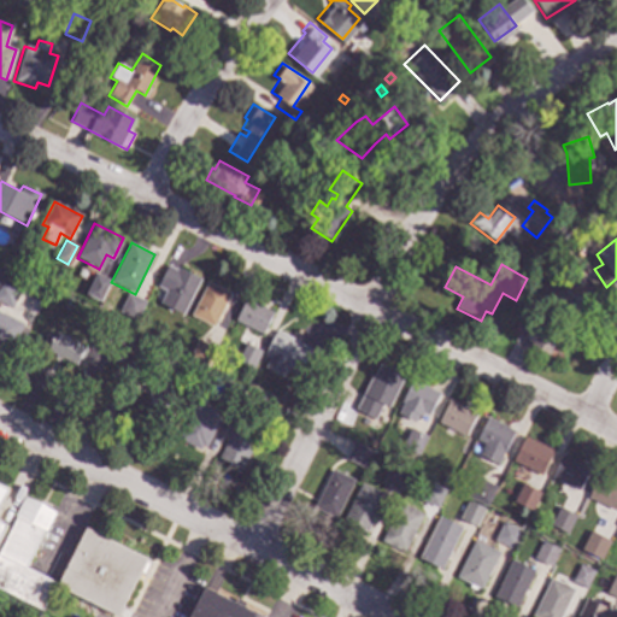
[(175,270),(176,266),(199,278),(182,315),(158,303),(164,291),(157,286),(166,266),(175,270)]
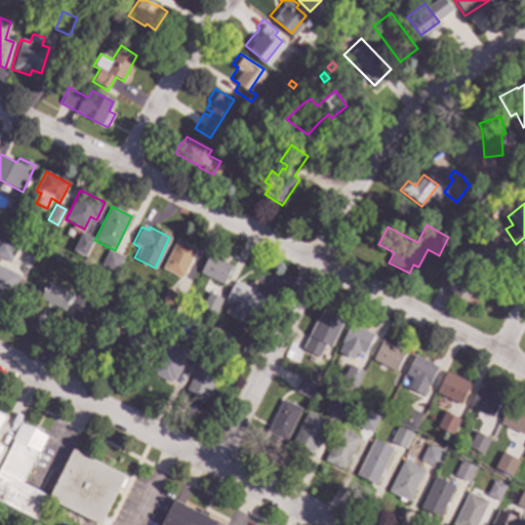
[(92,238),(84,256),(73,250),(81,233),(92,238)]
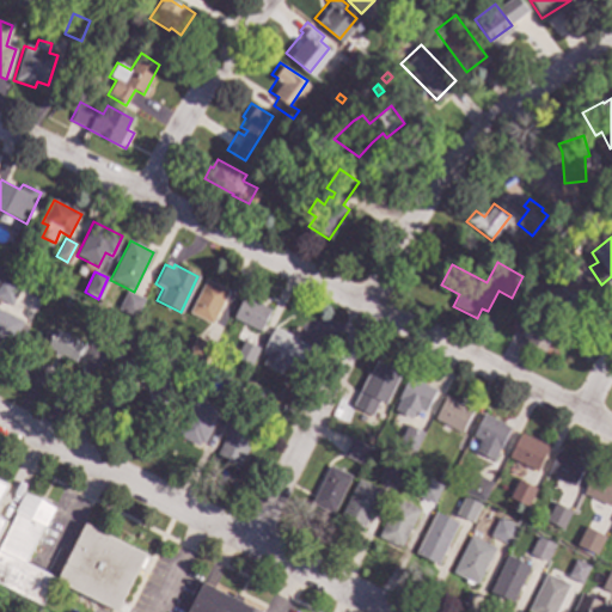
[(589,287),(562,316),(545,299),(560,283),(562,286),(574,271),(589,287)]
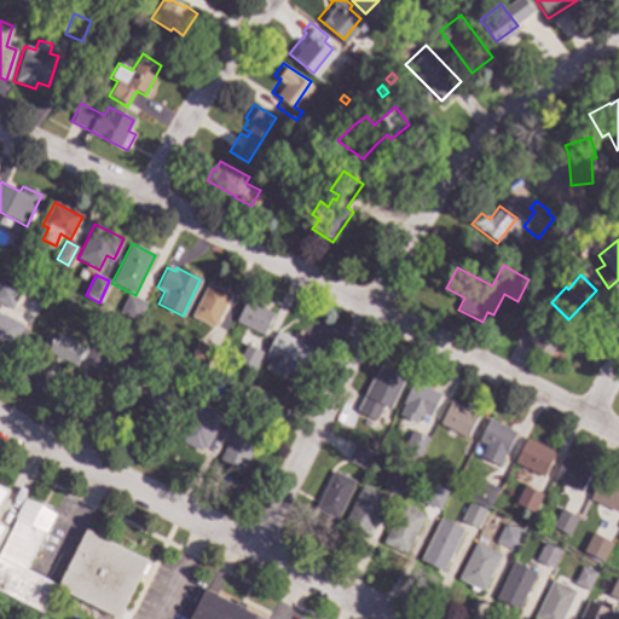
[(0,283),(18,293),(10,311),(0,305),(0,283)]
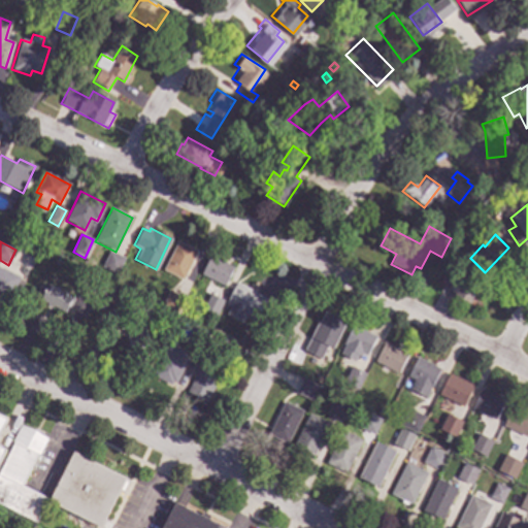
[(196,251),(182,279),(163,270),(177,241),(196,251)]
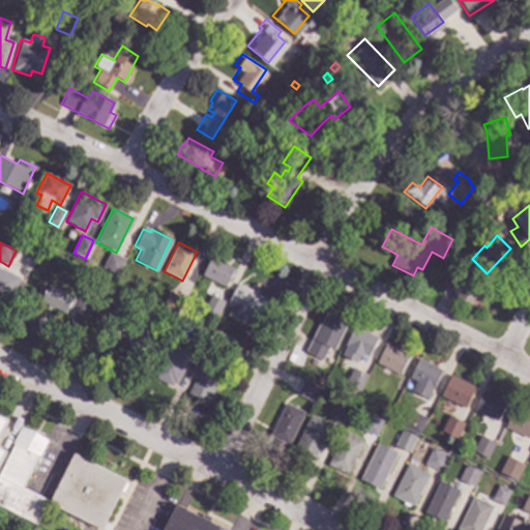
[(124,259),(116,274),(102,268),(110,252),(124,259)]
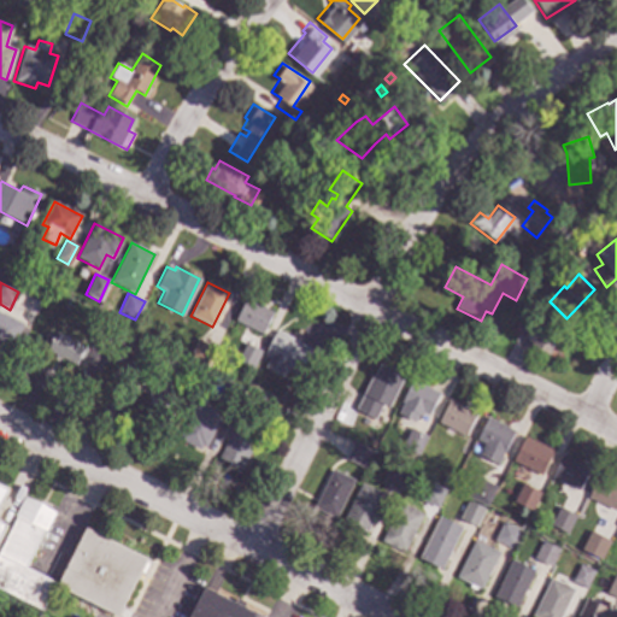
[(271,312),(260,334),(234,321),(245,299),(271,312)]
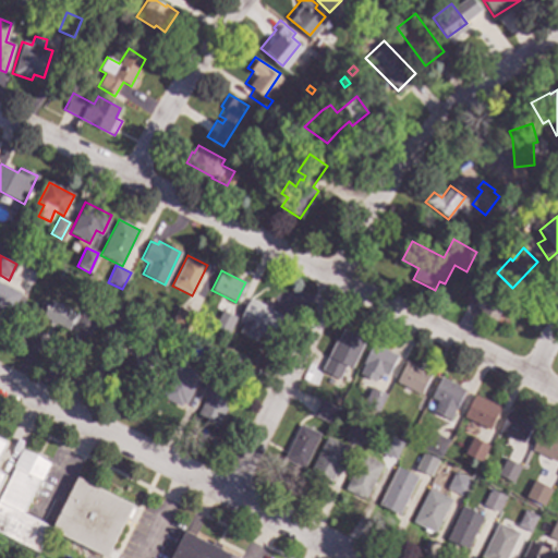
[(0,283),(20,292),(10,314),(0,308),(0,283)]
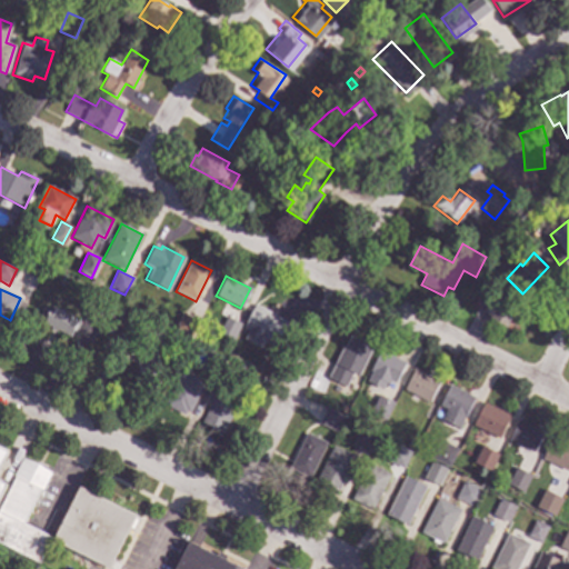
[(492,295),(493,292),(527,308),(521,321),(511,316),(506,328),(488,320),(490,317),(482,313),(483,311),(473,307),(481,290),(492,295)]
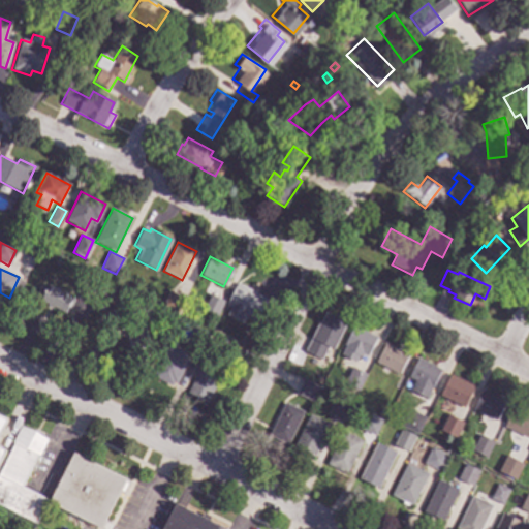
[(71,297),(63,312),(34,298),(41,281),(71,297)]
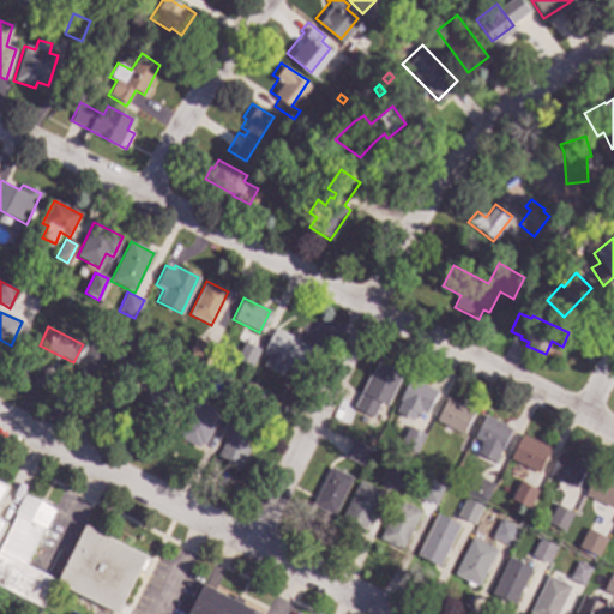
[(294,338),(293,341),(309,349),(298,372),(283,365),(280,374),(262,366),(266,356),(262,354),(274,329),(294,338)]
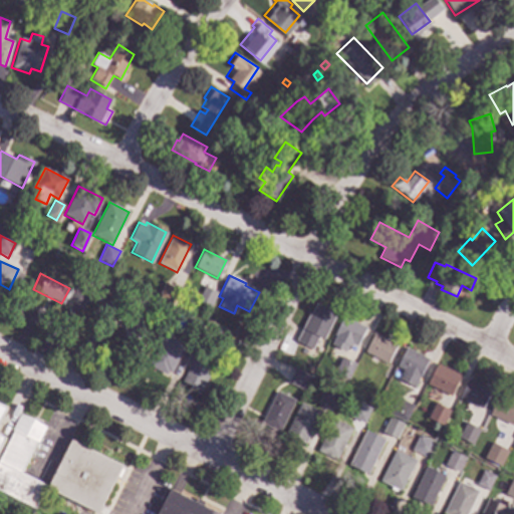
[(118,283),(111,296),(98,290),(105,276),(118,283)]
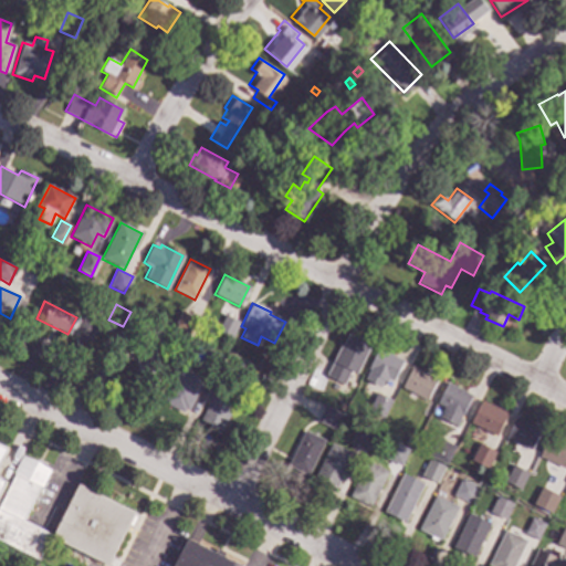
[(197,320),(189,336),(174,328),(181,312),(197,320)]
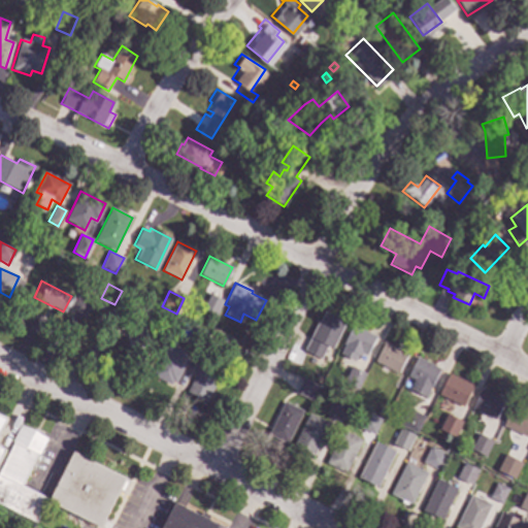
[(92,300),(85,316),(70,308),(77,293),(92,300)]
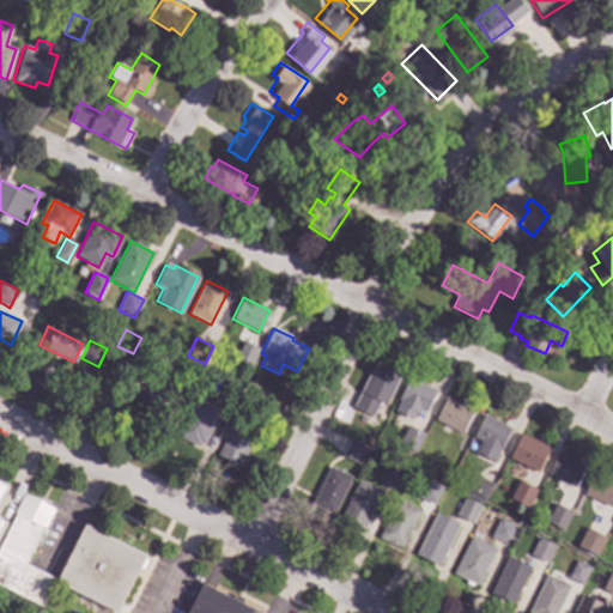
[(258,350),(249,366),(235,359),(243,341),(258,350)]
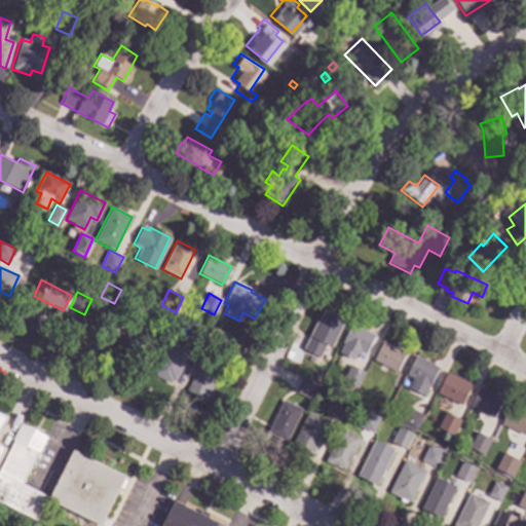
[(343,321),(330,347),(325,344),(318,358),(302,349),(322,310),(343,321)]
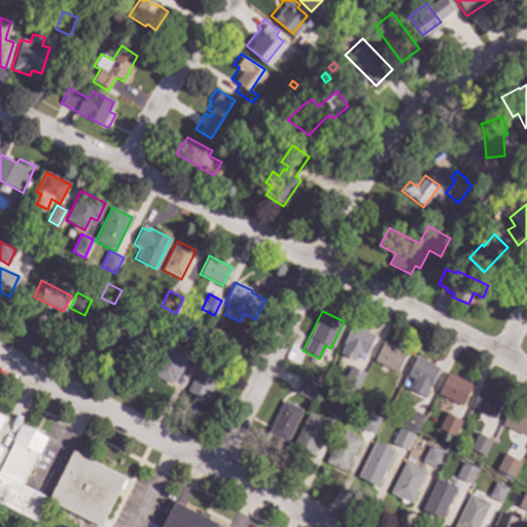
[(144,346),(140,346),(141,360),(126,362),(124,348),(129,347),(126,323),(141,321),(144,346)]
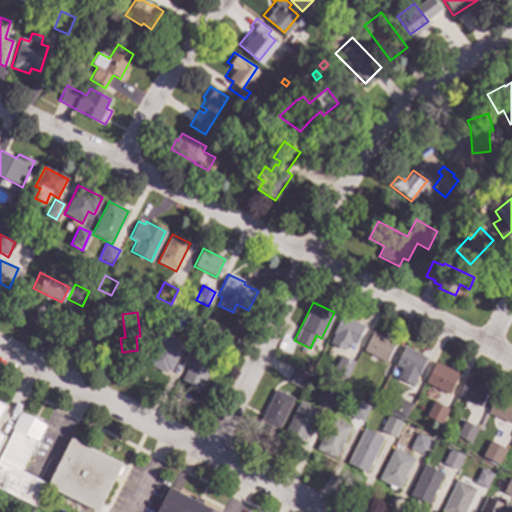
[(201,323),(194,338),(179,331),(187,316),(201,323)]
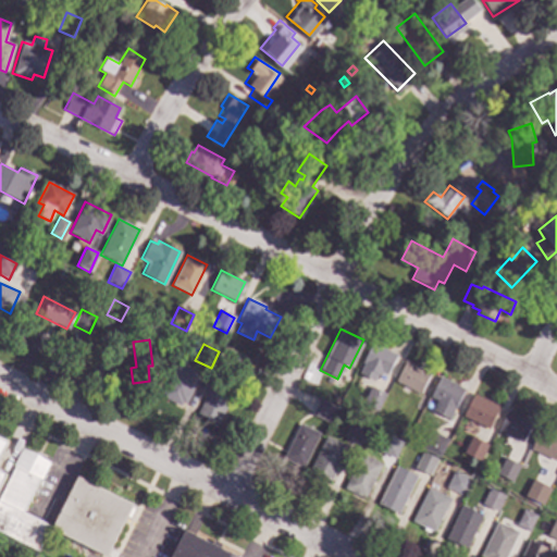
[(395,356),(386,374),(382,373),(380,378),(376,375),(373,381),(359,373),(363,364),(362,363),(372,344),(395,356)]
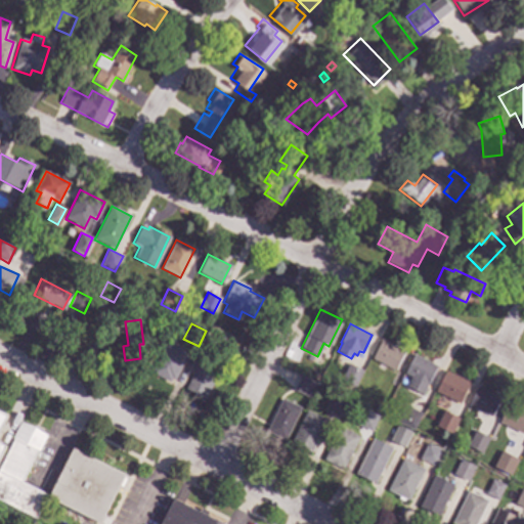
[(231,341),(225,355),(210,348),(217,335),(231,341)]
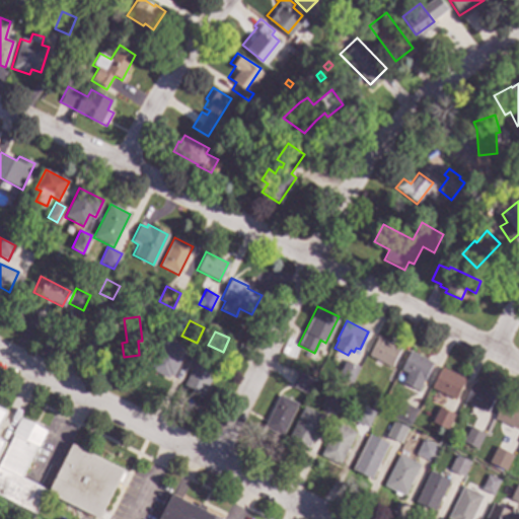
[(400,348),(390,367),(367,357),(377,337),(400,348)]
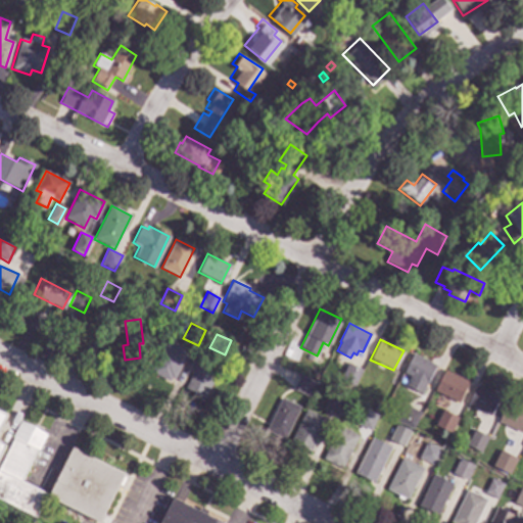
[(187,351),(172,383),(150,372),(165,341),(187,351)]
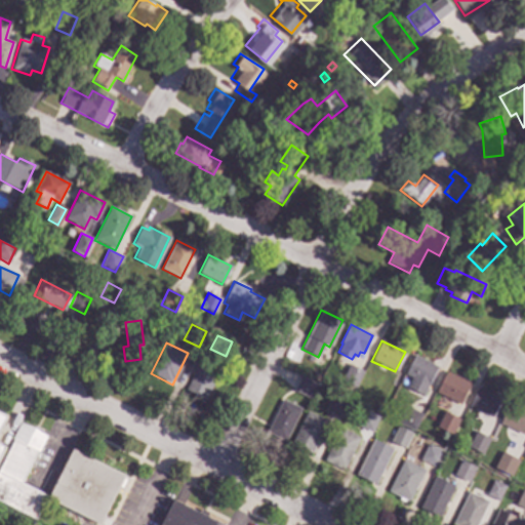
[(436,367),(422,396),(406,388),(410,377),(405,374),(414,356),(436,367)]
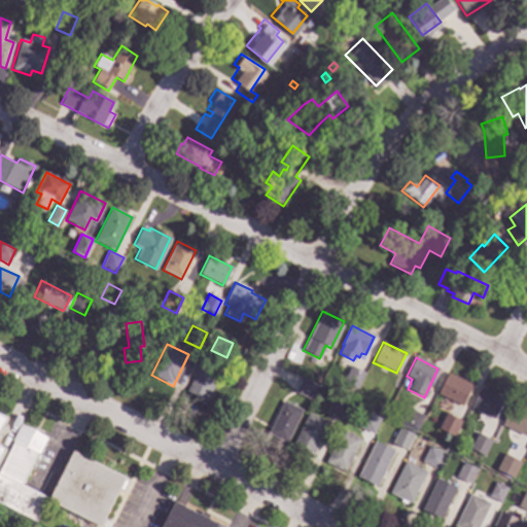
[(222,369),(206,401),(185,392),(202,358),(222,369)]
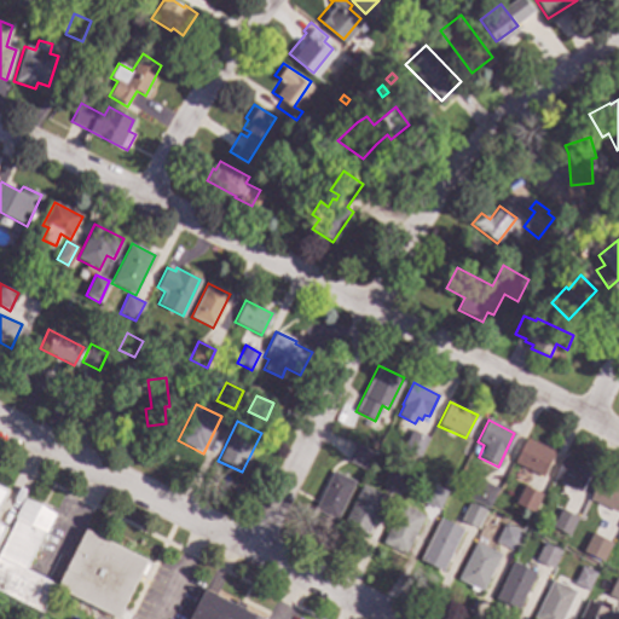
[(427,438),(418,456),(403,449),(412,431),(427,438)]
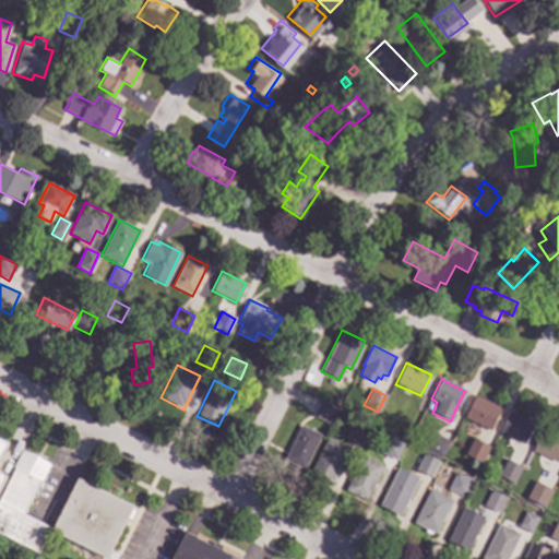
[(500,408),(490,431),(464,418),(475,396),(500,408)]
